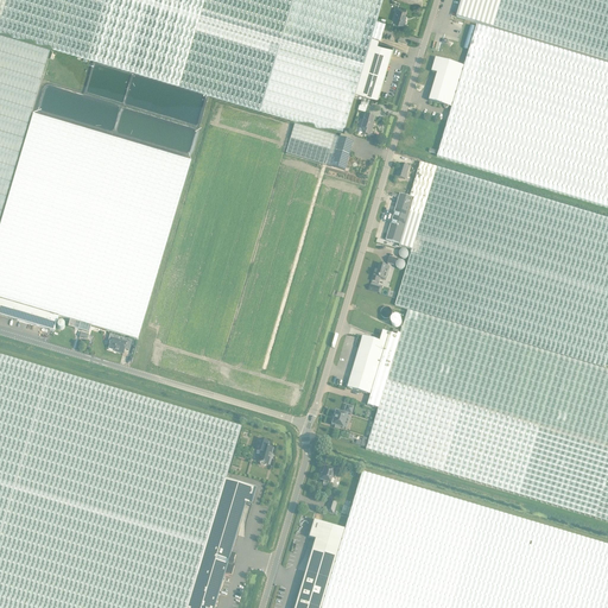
[(343,131),(355,92),(369,40),(372,36),(380,38),(385,23),(377,19),(381,0),(0,0),(0,27),(168,77),(191,84),(308,120),(343,131)]
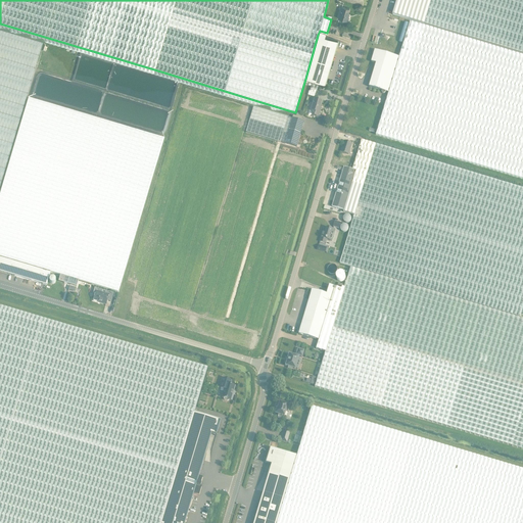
[(396,0),(392,15),(424,25),(431,0),(396,0)]
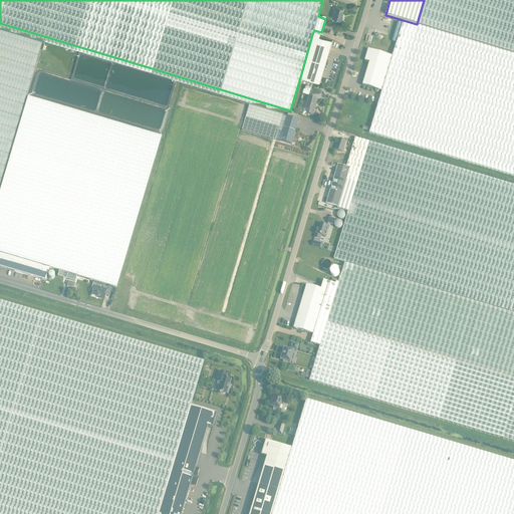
[(513,52),(513,0),(424,0),(417,24),(513,52)]
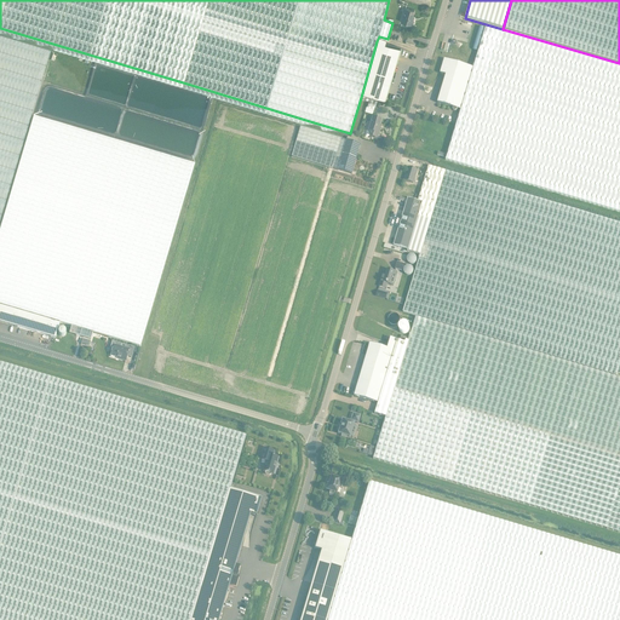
[(412,18),(414,11),(406,9),(401,22),(412,26),(413,19),(412,18)]
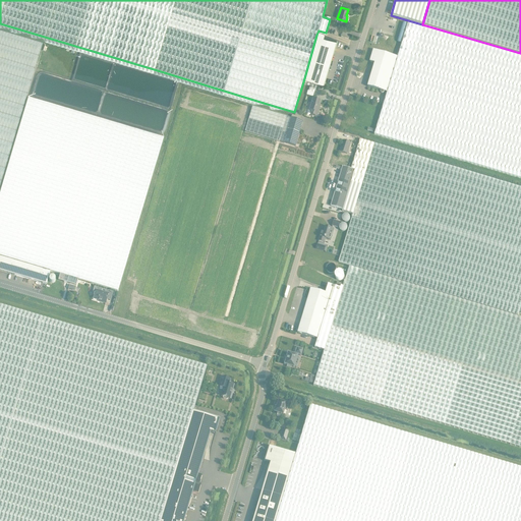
[(520,55),(408,22),(398,57),(388,93),(374,134),(520,178),(520,55)]
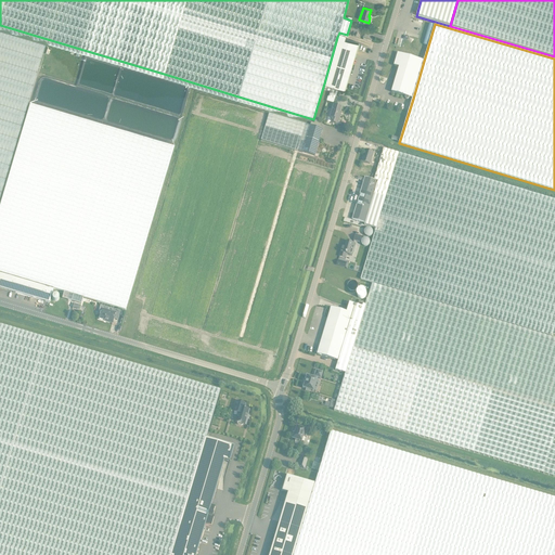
[(0,198),(2,193),(44,48),(0,34),(0,198)]
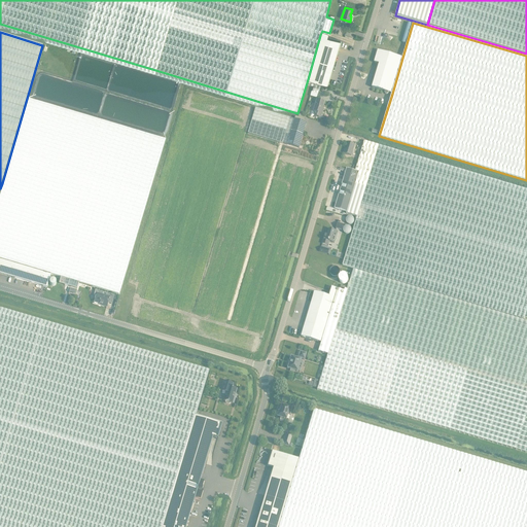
[(341,41),(320,35),(308,79),(327,85),(341,41)]
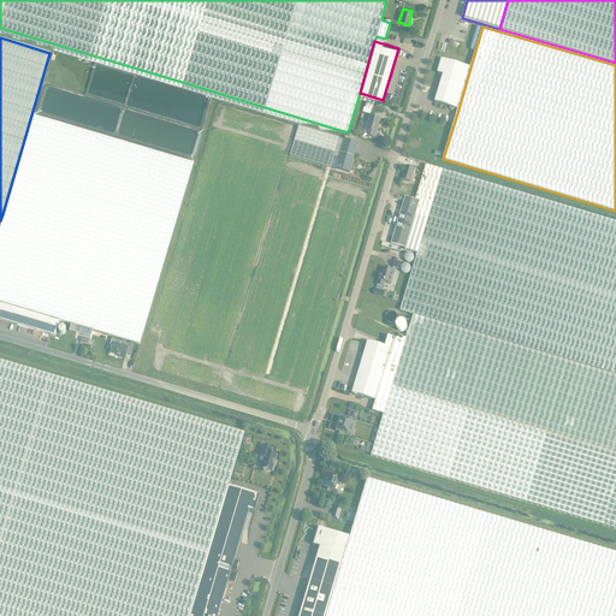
[(455,108),(458,110),(471,67),(442,59),(437,73),(443,75),(434,102),(450,107),(450,110),(451,111),(452,111),(454,111),(455,108)]
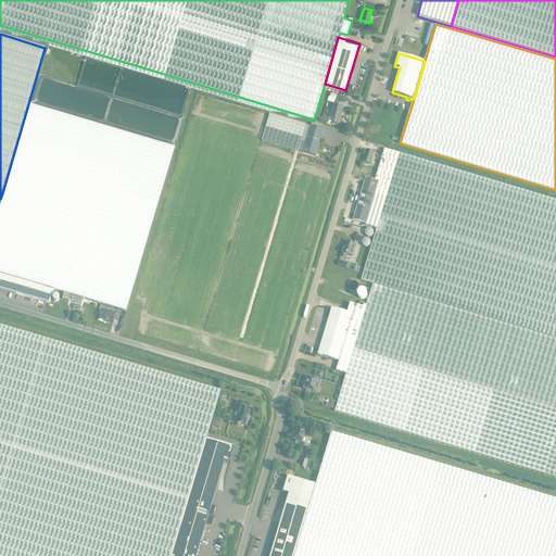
[(5,188),(0,206),(0,274),(53,290),(64,293),(62,299),(74,303),(81,305),(84,299),(126,311),(158,204),(174,147),(106,127),(30,104),(13,162),(5,188)]
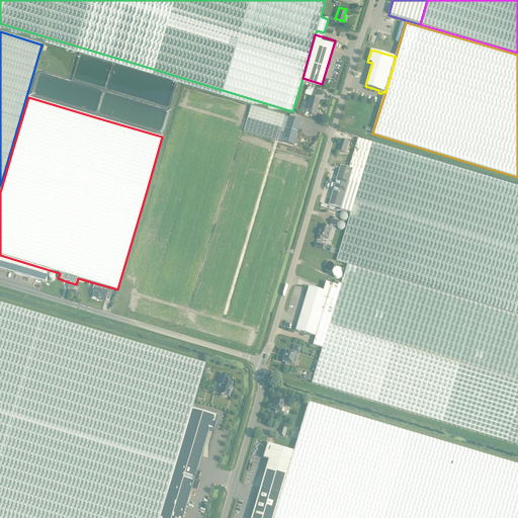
[(317,106),(319,100),(312,98),(308,109),(309,110),(309,111),(309,112),(310,113),(311,113),(311,114),(316,116),(319,107),(317,106)]
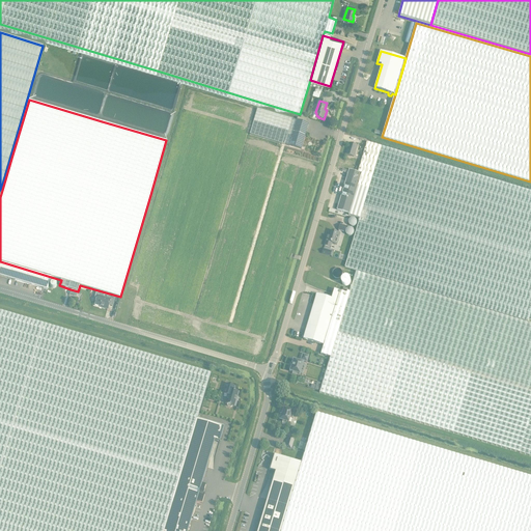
[(257,109),(250,134),(288,145),(297,120),(257,109)]
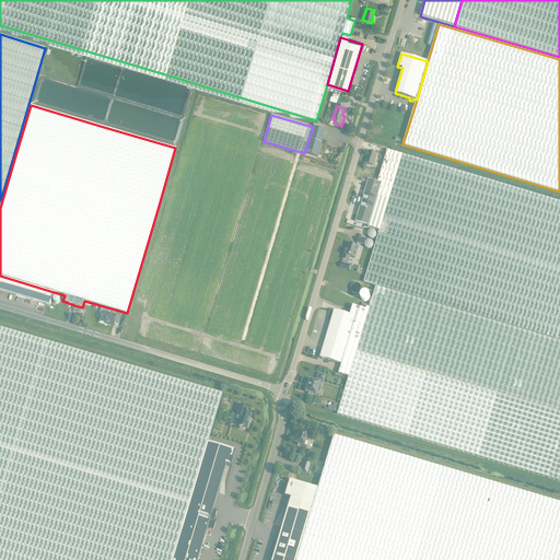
[(313,127),(304,153),(317,158),(318,153),(325,130),(323,130),(313,127)]
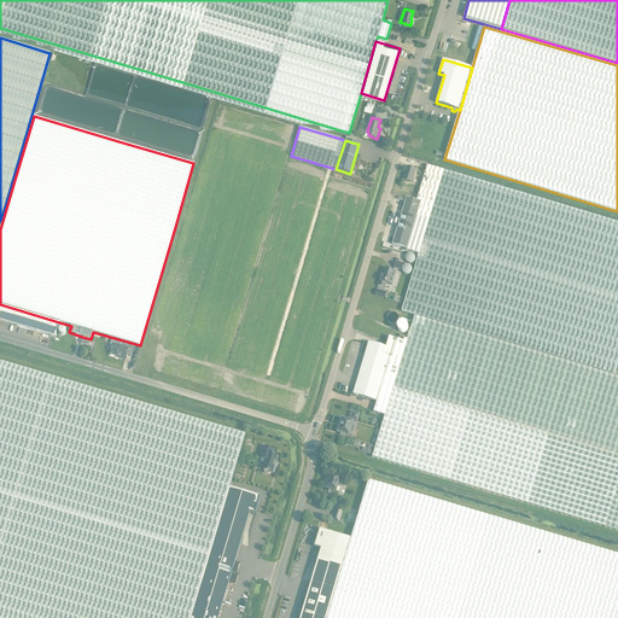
[(419,255),(402,312),(614,374),(616,373),(617,373),(617,222),(535,198),(427,167),(417,202),(420,203),(407,249),(407,250),(406,250),(419,255)]
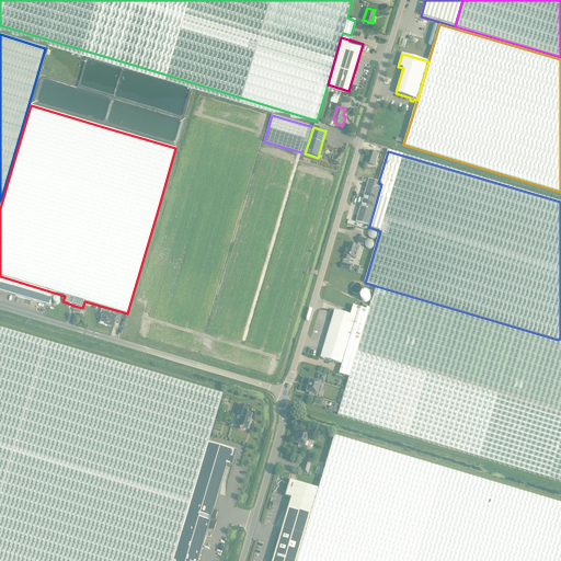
[(374,167),(377,155),(369,152),(366,164),(374,167)]
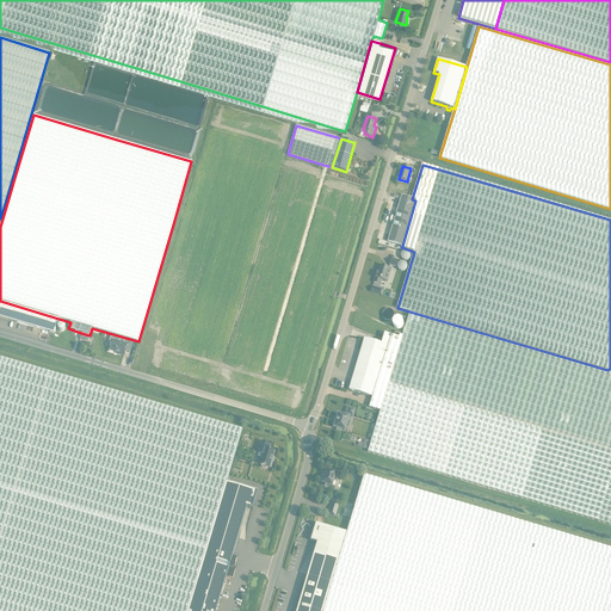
[(401,197),(388,242),(402,247),(402,246),(415,201),(412,199),(401,197)]
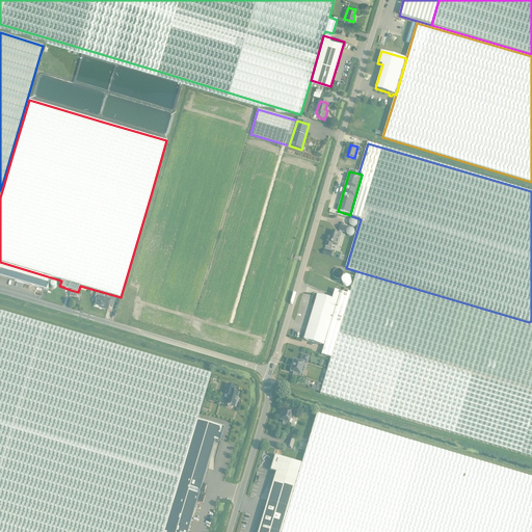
[(338,246),(341,235),(333,233),(331,238),(327,237),(325,246),(331,248),(333,244),(338,246)]
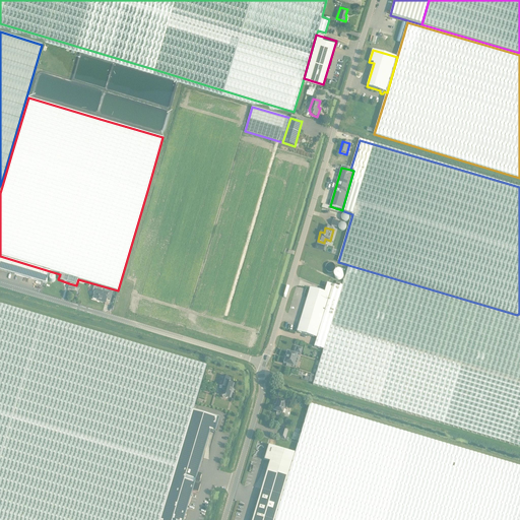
[(0,270),(46,284),(50,271),(0,256),(0,270)]
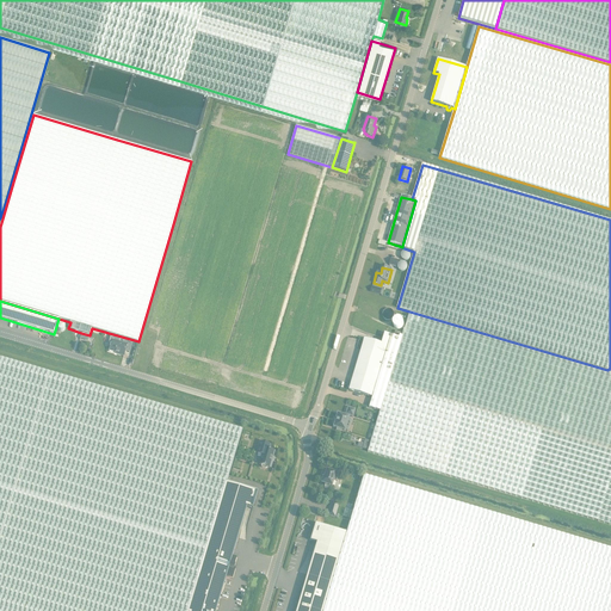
[(402,339),(381,411),(369,452),(610,524),(610,372),(535,350),(409,313),(402,339)]
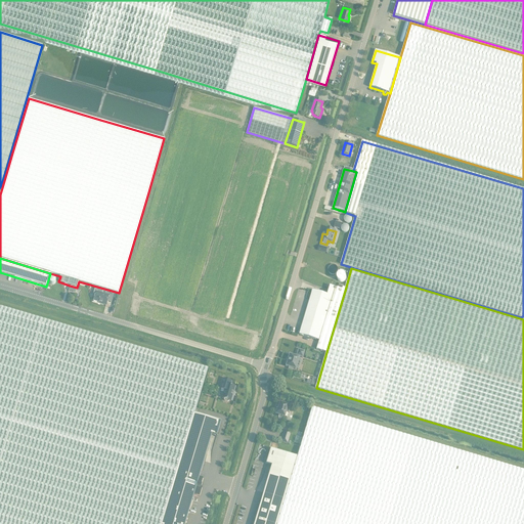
[(299,335),(319,341),(335,288),(330,287),(326,295),(312,291),(301,326),(302,329),(301,329),(299,335)]
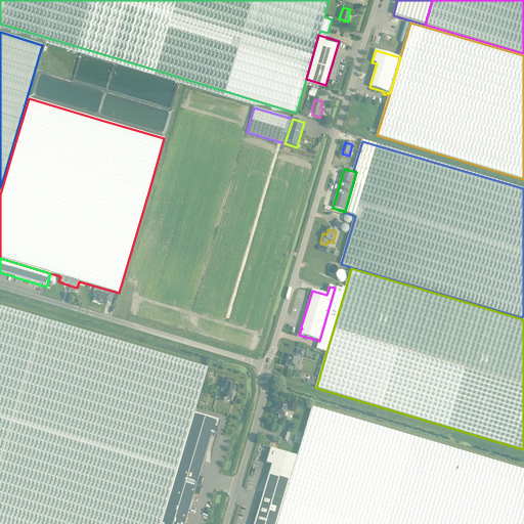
[(317,350),(326,352),(345,291),(344,291),(335,288),(319,341),(317,350)]
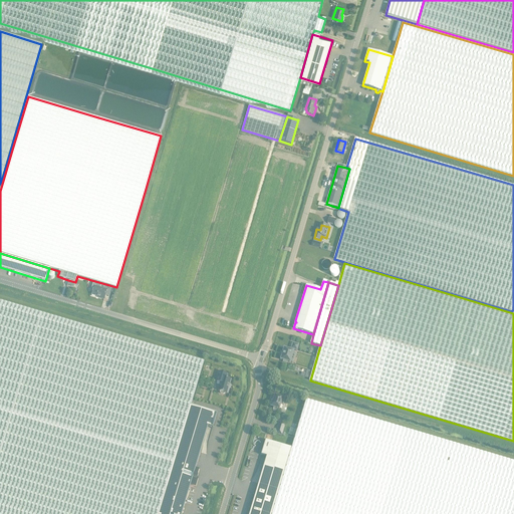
[(103,289),(100,288),(100,285),(93,283),(92,289),(94,289),(92,295),(97,297),(97,296),(104,298),(106,291),(110,292),(111,288),(104,287),(103,289)]
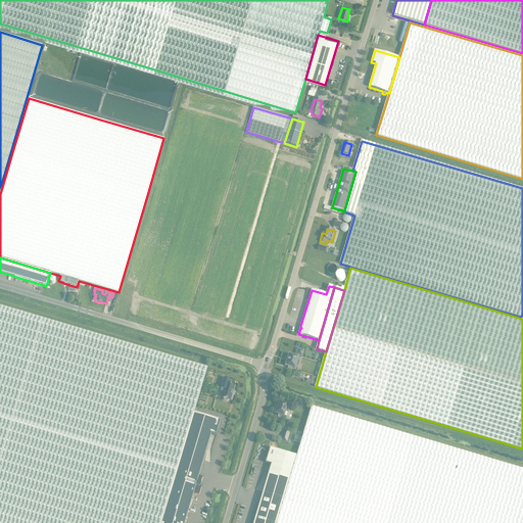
[(0,522),(160,522),(194,413),(207,369),(0,306),(0,522)]
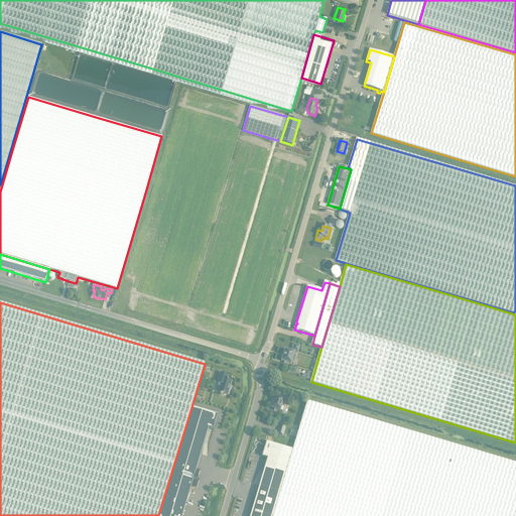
[(285,350),(284,349),(284,350),(281,360),(281,361),(284,362),(284,363),(283,363),(283,364),(284,364),(286,365),(287,365),(287,364),(287,363),(290,364),(291,363),(292,363),(295,354),(293,353),(294,353),(294,352),(294,351),(297,352),(299,346),(293,344),(291,350),(292,350),(291,352),(285,350)]
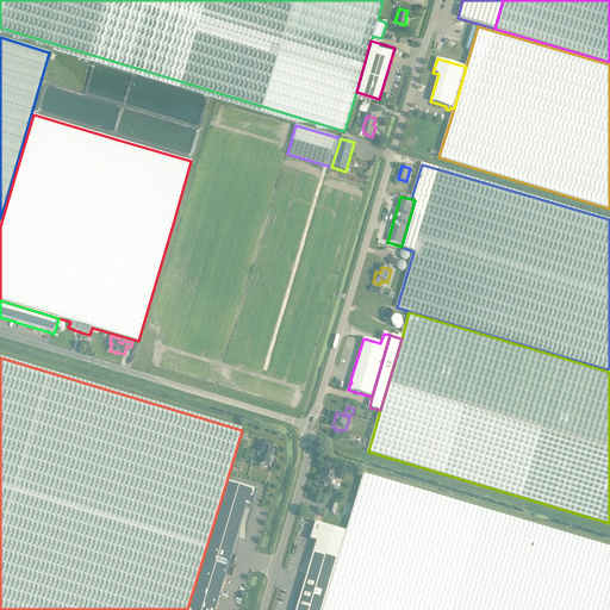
[(261,441),(257,453),(262,454),(259,464),(261,465),(261,466),(262,467),(265,467),(266,467),(267,466),(269,467),(269,466),(271,466),(272,461),(271,461),(274,450),(268,448),(269,443),(261,441)]
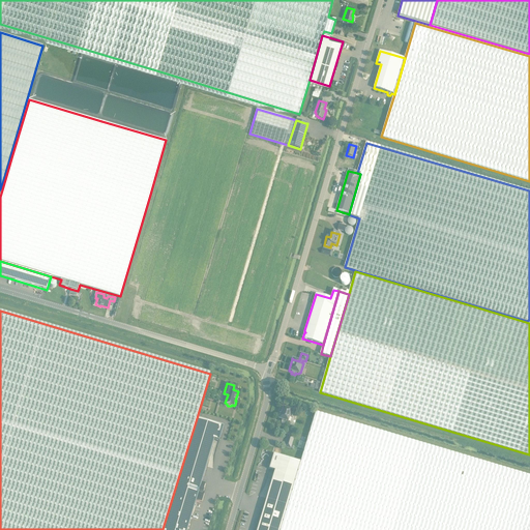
[(282,421),(285,422),(286,421),(288,421),(289,417),(292,417),(293,413),(291,412),(291,410),(284,408),(282,414),(281,414),(278,419),(282,419),(282,421)]
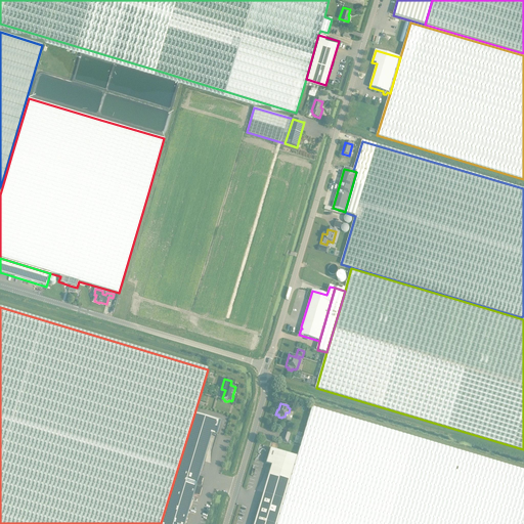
[(297,456),(276,523),(523,523),(523,471),(311,407),(297,456)]
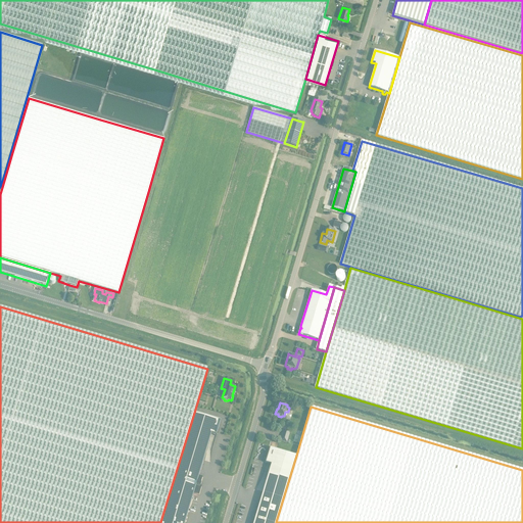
[(221,421),(194,413),(160,522),(185,522),(194,492),(198,494),(201,486),(200,486),(201,484),(200,483),(201,478),(198,477),(211,434),(217,435),(221,421)]
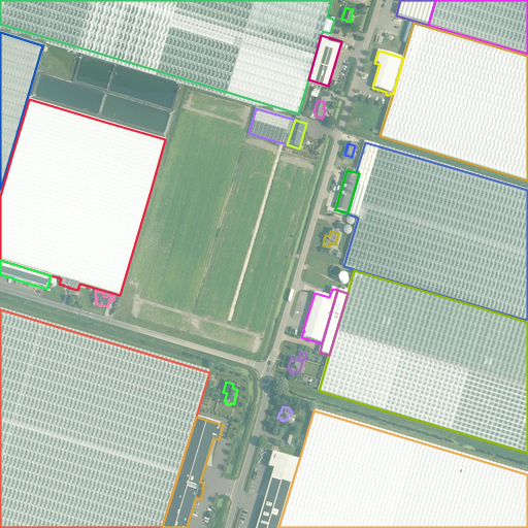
[(287,433),(284,444),(290,447),(293,435),(287,433)]
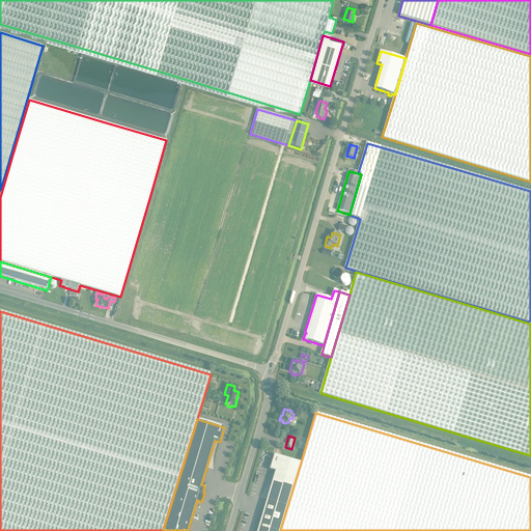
[(280,530),(301,463),(274,455),(270,470),(275,472),(264,506),(263,506),(258,526),(258,527),(257,530),(280,530)]
